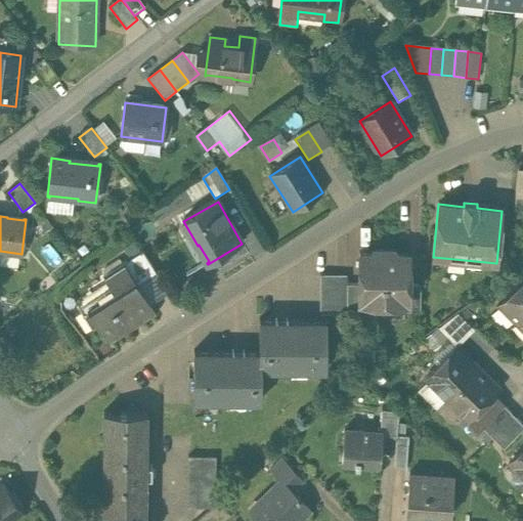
[(376,251),(371,255),(360,254),(359,285),(359,303),(360,303),(384,304),(385,251),(376,251)]
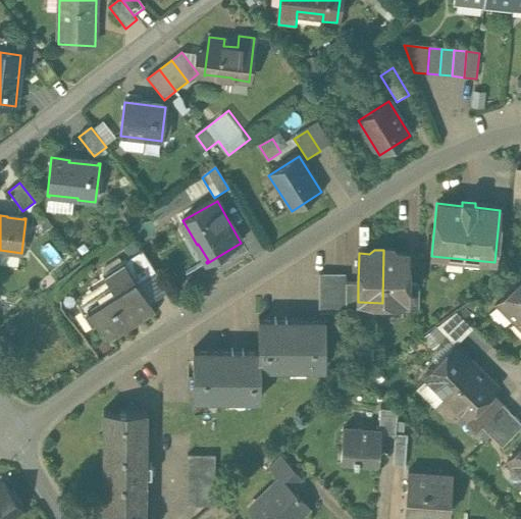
[(397,254),(393,250),(383,250),(382,303),(406,303),(407,303),(407,284),(408,254),(397,254)]
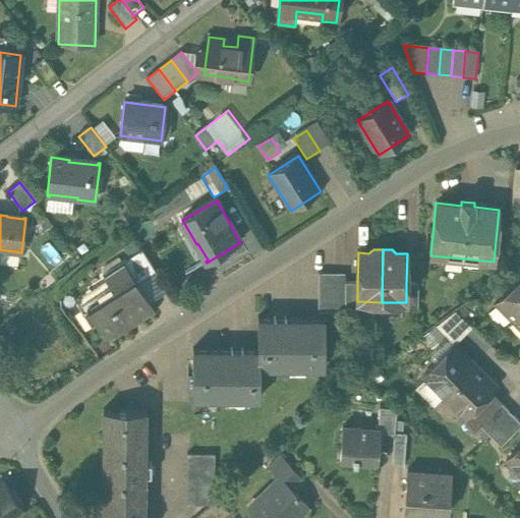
[(141,250),(123,263),(137,283),(155,272),(141,250)]
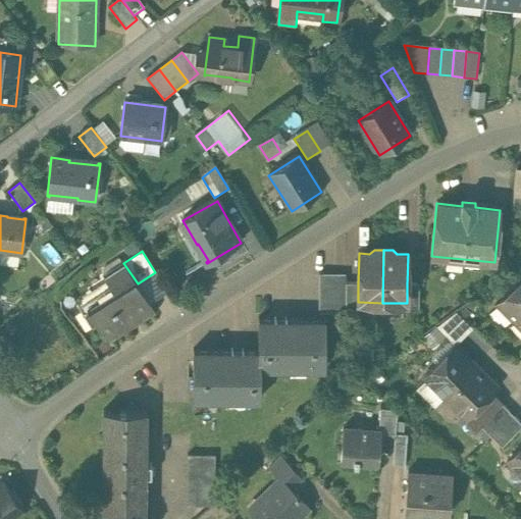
[(138,283),(123,263),(103,275),(113,292),(87,309),(108,343),(155,313),(138,283)]
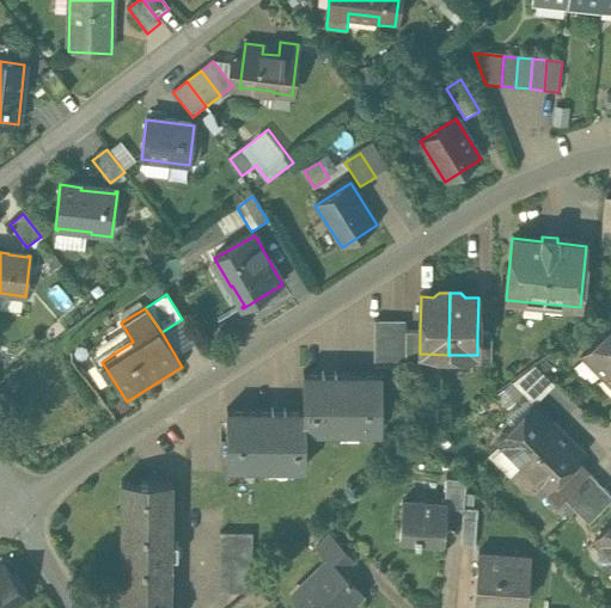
[(405,323),(374,323),(374,367),(405,367),(405,332),(405,323)]
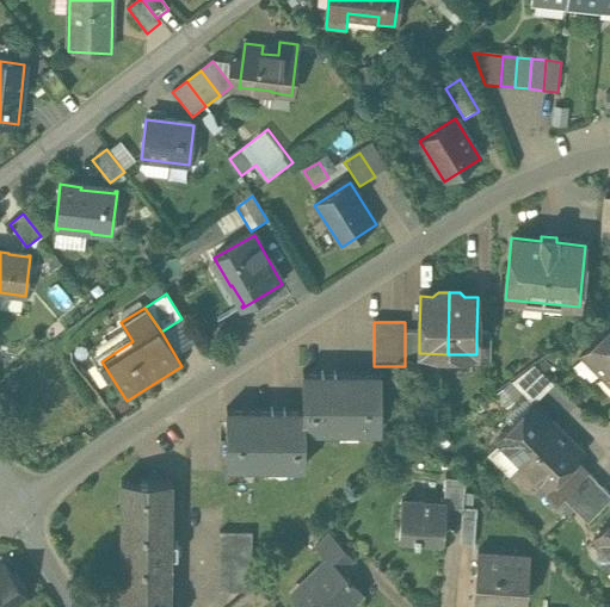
[(419,332),(405,332),(405,366),(420,367),(420,353),(419,353),(419,332)]
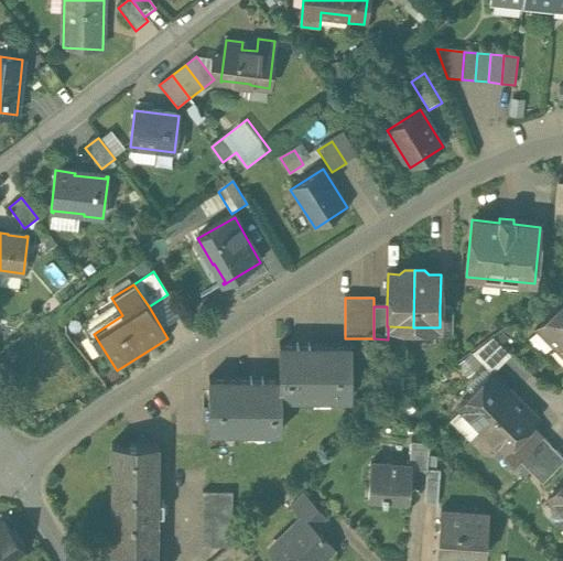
[(562,306),(558,306),(554,311),(554,314),(539,330),(558,348),(562,342),(562,306)]
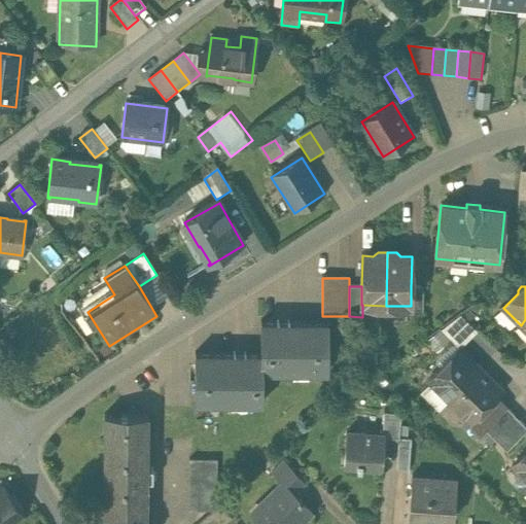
[(423,287),(411,287),(411,306),(410,306),(410,314),(423,314),(423,287)]
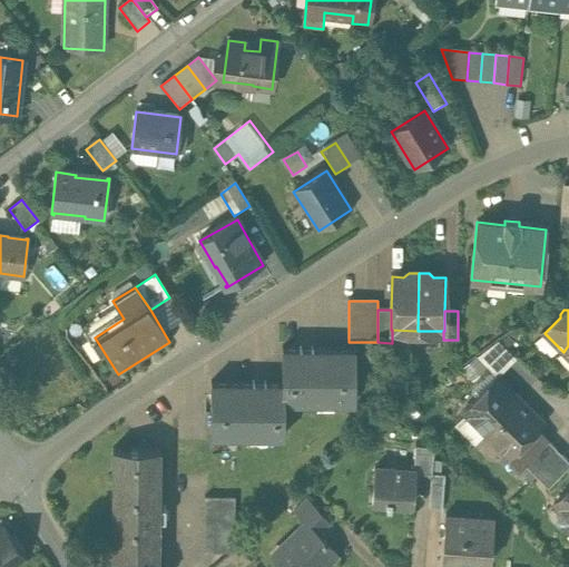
[(482,355),(497,373),(513,361),(499,343),(482,355)]
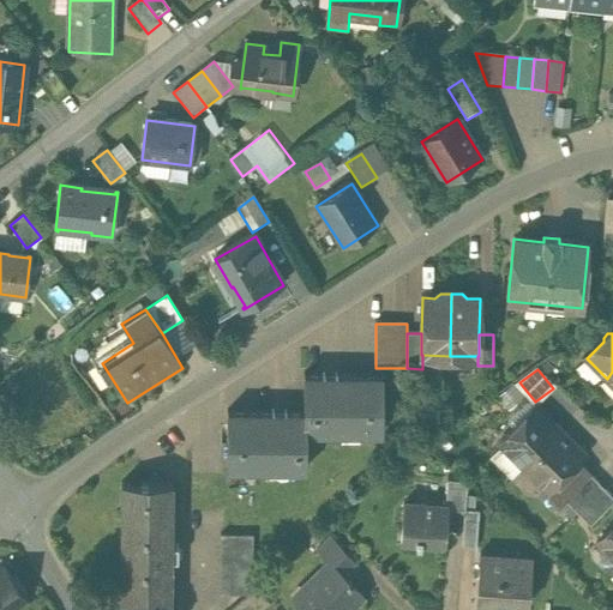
[(305,415),(305,433),(320,433),(320,430),(361,430),(361,433),(380,433),(380,435),(382,435),(383,376),(380,376),(380,378),(337,378),(337,375),(323,375),(323,378),(306,378),(306,375),(305,375),(305,415)]
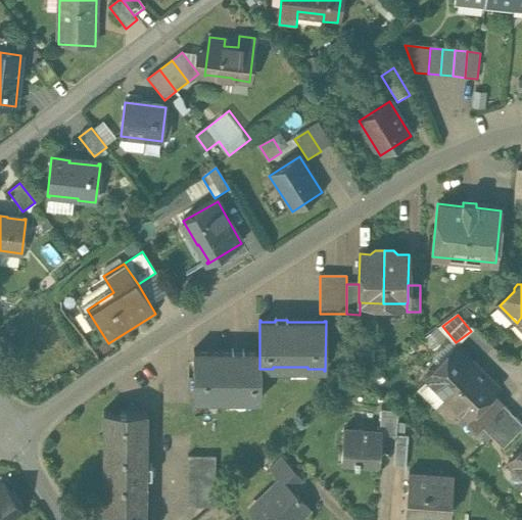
[(477,368),(457,347),(425,379),(445,399),(477,368)]
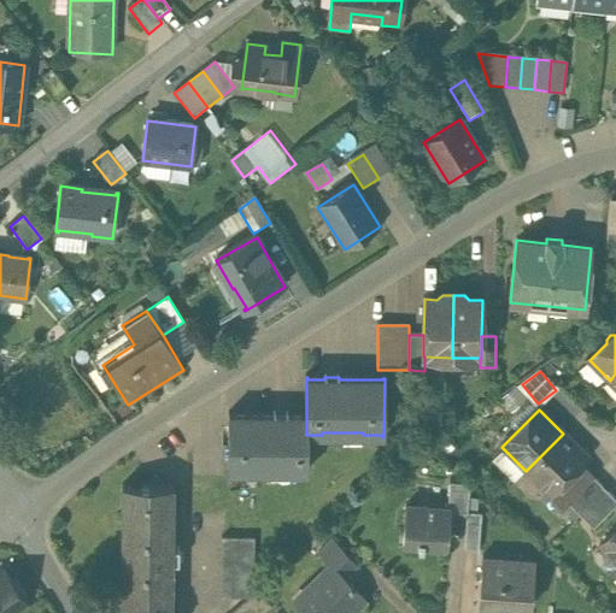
[(306,475),(306,435),(306,417),(288,417),(288,414),(274,414),(274,417),(230,417),(230,414),(229,414),(229,473),(230,473),(230,472),(250,472),(250,469),(291,469),(291,472),(305,472),(305,475),(306,475)]
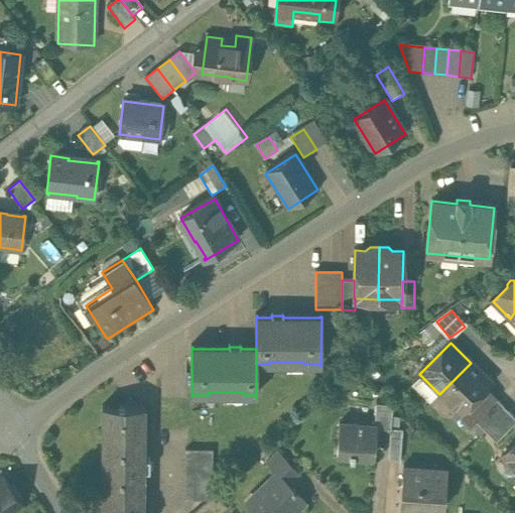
[(471,363),(439,394),(460,414),(485,389),(491,383),(471,363)]
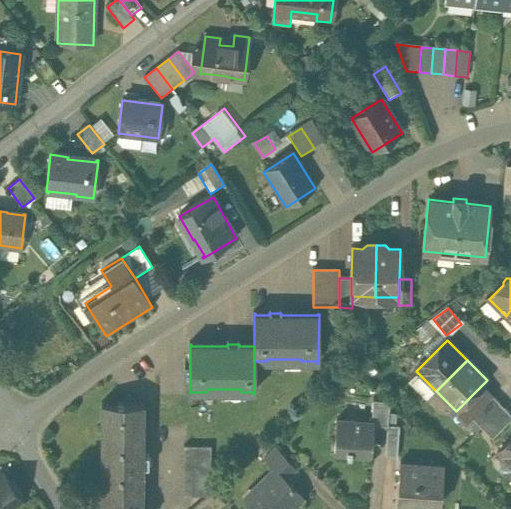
[(481,386),(456,411),(467,422),(471,418),(470,417),(491,396),(481,386)]
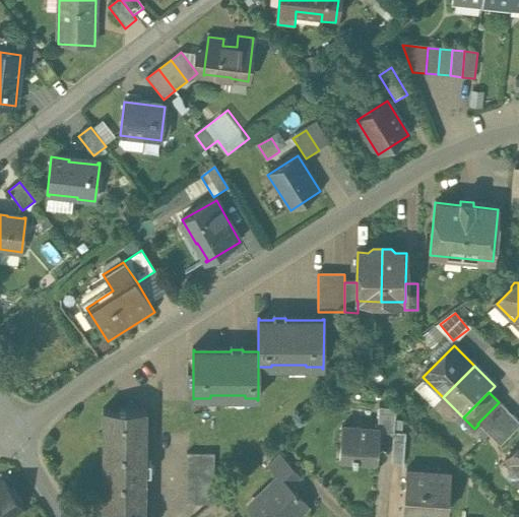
[(510,413),(499,402),(477,424),(478,425),(489,435),(510,413)]
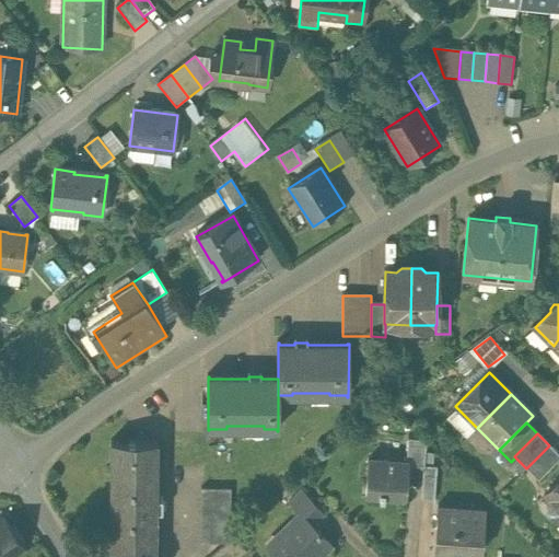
[(427,440),(408,439),(407,463),(408,464),(408,465),(424,467),(424,466),(427,440)]
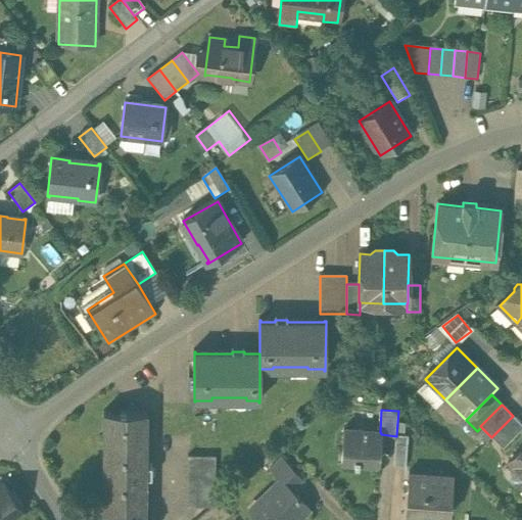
[(146,414),(105,413),(103,519),(144,519),(145,478),(151,478),(151,466),(145,466),(146,414)]
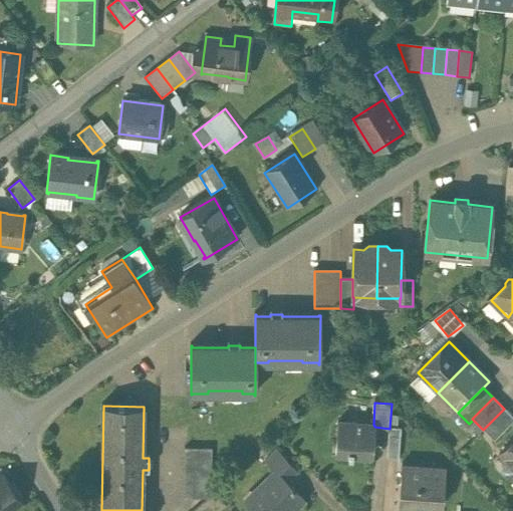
[(512,417),(504,409),(483,430),(494,441),(512,422),(512,417)]
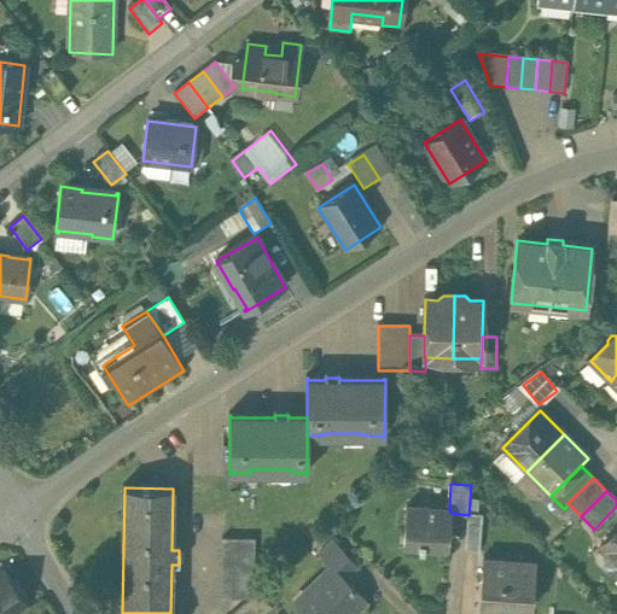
[(449,510),(407,508),(405,539),(419,541),(419,548),(424,548),(424,545),(447,548),(450,513),(450,512),(449,510)]
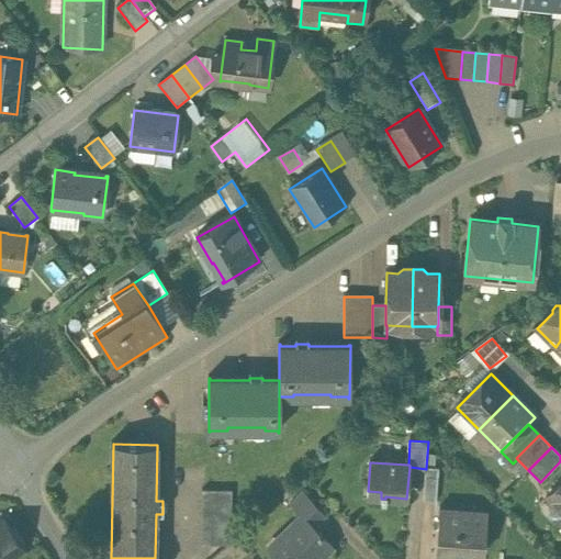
[(439,469),(426,468),(426,469),(423,503),(436,504),(439,469)]
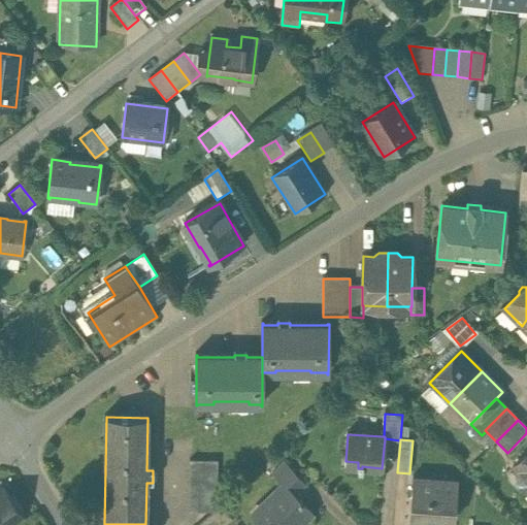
[(526,454),(514,467),(526,481),(526,454)]
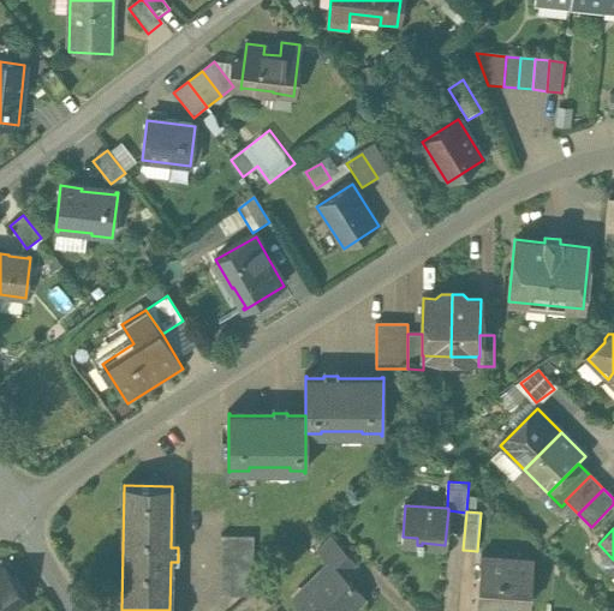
[(252,537),(221,537),(221,538),(224,538),(224,595),(221,595),(248,597),(252,593),(252,537)]
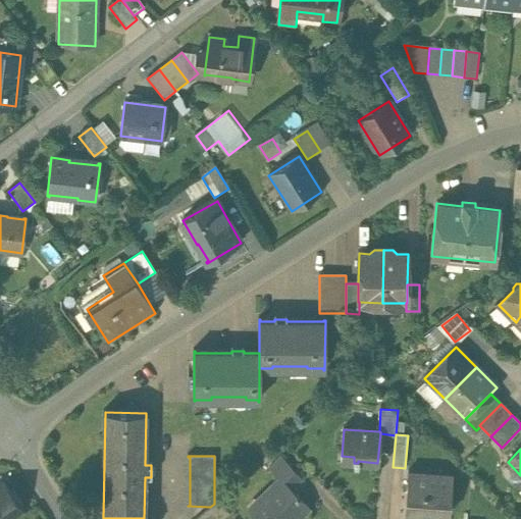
[(281,458),(269,469),(279,479),(280,479),(292,490),(303,480),(281,458)]
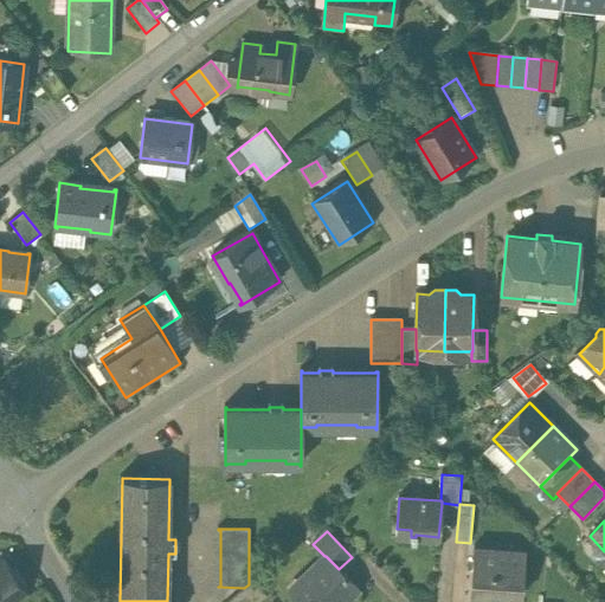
[(525,554),(474,549),(470,593),(521,596),(525,554)]
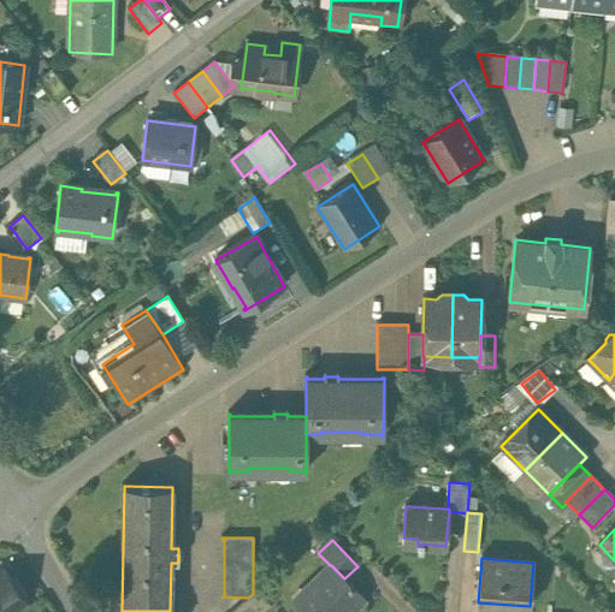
[(344,578),(331,565),(330,565),(294,602),(302,611),(352,611),(365,599),(344,578)]
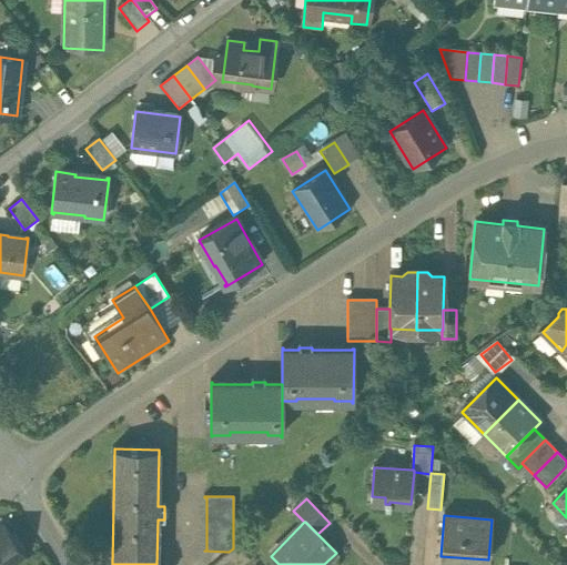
[(3,525),(0,527),(0,564),(14,564),(27,557),(3,525)]
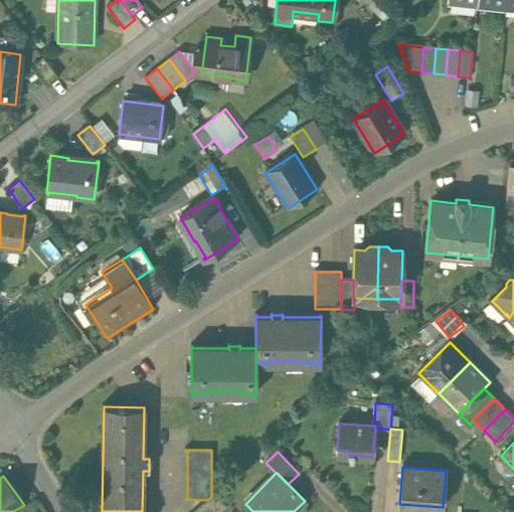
[(207,500),(194,511),(220,511),(226,507),(214,494),(211,497),(207,500)]
